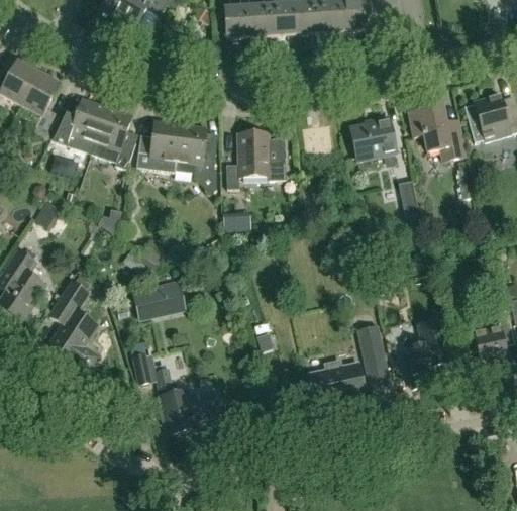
[(106,0),(101,8),(113,15),(108,24),(126,34),(131,33),(134,27),(146,7),(159,14),(166,2),(175,7),(179,0),(106,0)]
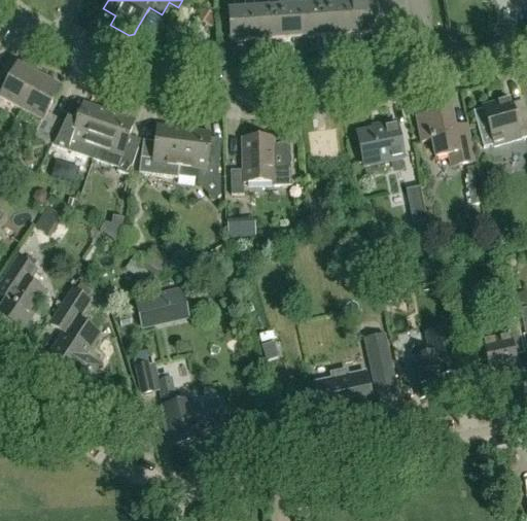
[(252,5),(254,5),(253,0),(243,0),(244,6),(227,7),(230,39),(246,38),(254,37),(252,5)]
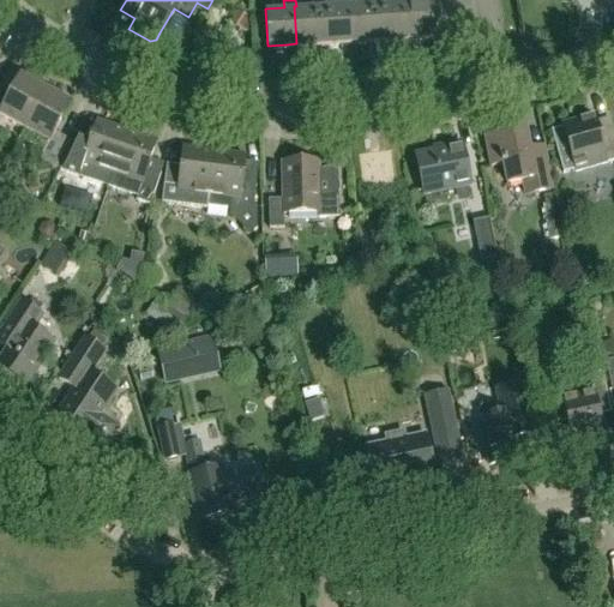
[(321,5),(324,5),(324,0),(312,0),(312,5),(296,6),(294,6),(296,43),(313,42),(324,42),(321,5)]
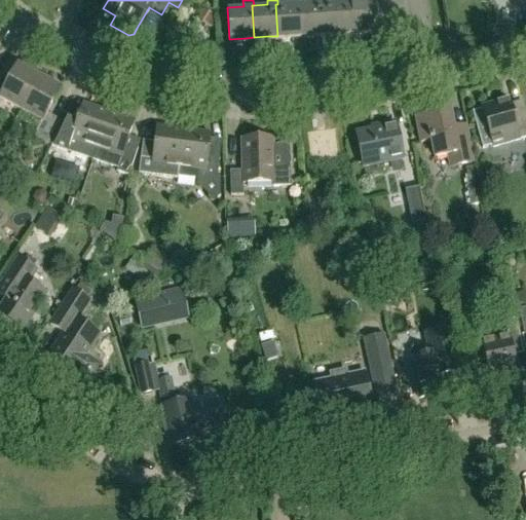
[(299,2),(301,2),(301,0),(291,0),(291,3),(277,4),(275,4),(277,36),(290,35),(301,34),(299,2)]
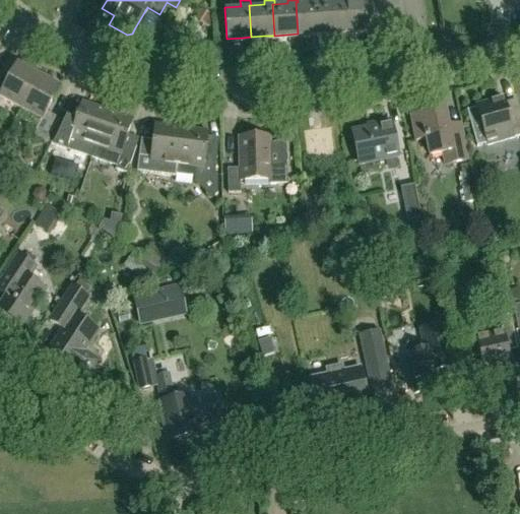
[(319,1),(321,0),(311,0),(311,1),(298,2),(296,2),(298,34),(308,34),(321,33),(319,1)]
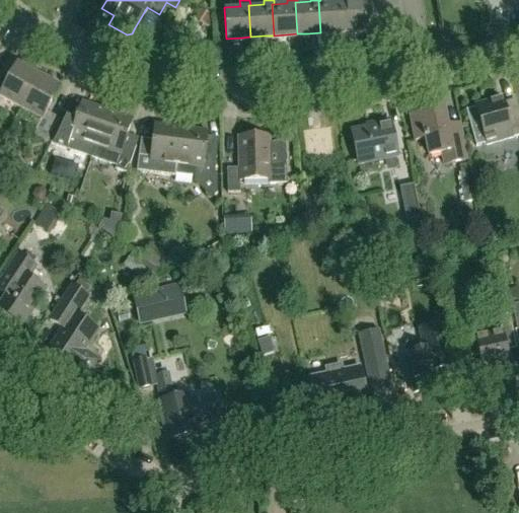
[(334,0),(320,0),(318,1),(320,32),(329,31),(344,30),(341,0),(334,0)]
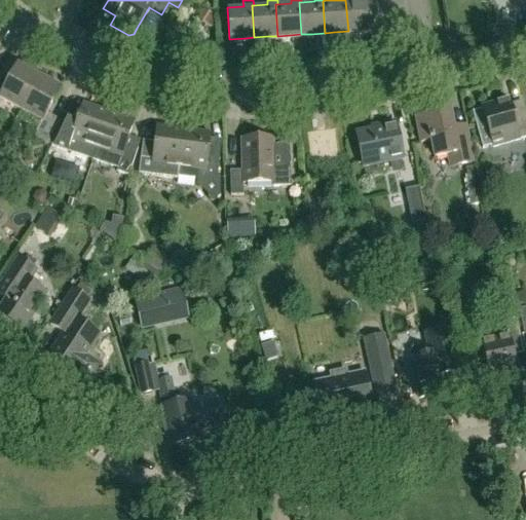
[(372,30),(370,0),(345,0),(348,31),(372,30)]
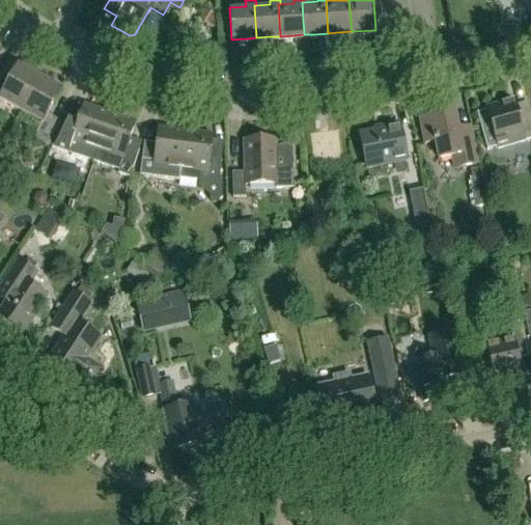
[(0,95),(21,107),(38,75),(17,62),(6,82),(0,78),(0,95)]
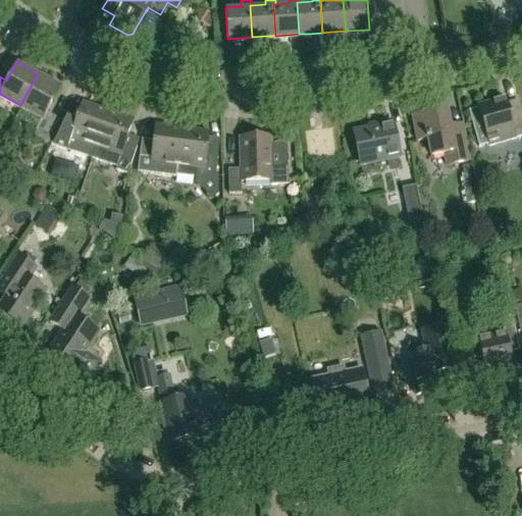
[(59,85),(38,73),(20,105),(41,117),(34,132),(46,139),(59,115),(47,109),(59,85)]
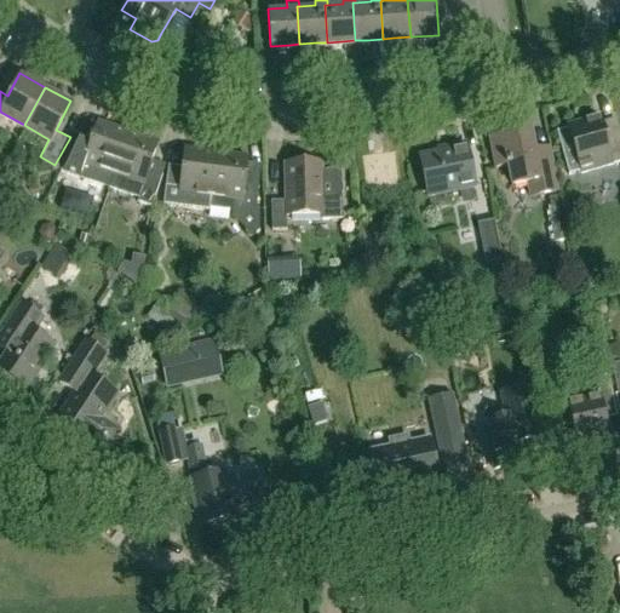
[(598,113),(568,121),(568,124),(556,127),(568,170),(580,166),(580,168),(619,156),(619,127),(619,122),(602,127),(598,113)]
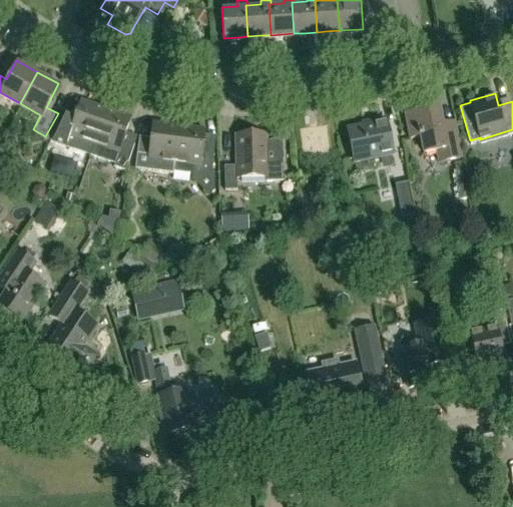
[(90,150),(105,106),(81,98),(76,112),(63,108),(60,115),(50,137),(90,150)]
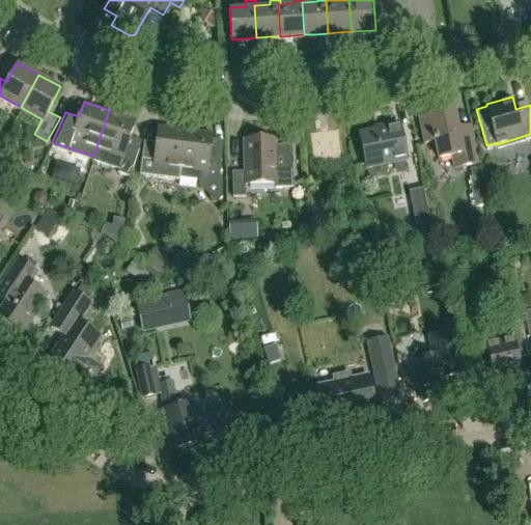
[(454,164),(477,160),(472,132),(459,135),(454,107),(419,114),(424,139),(435,137),(438,155),(451,153),(454,164)]
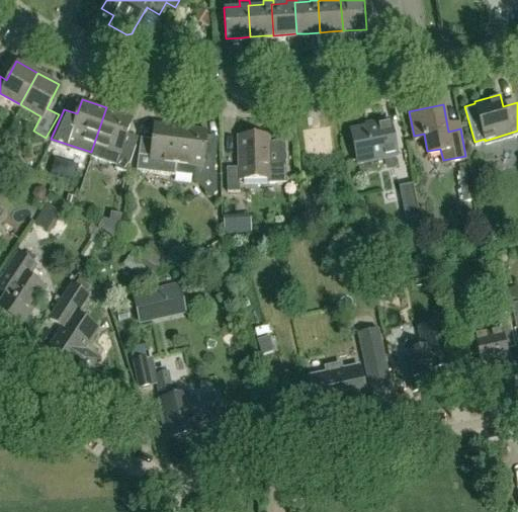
[(132,115),(106,107),(91,152),(115,161),(114,165),(126,168),(136,142),(123,138),(132,115)]
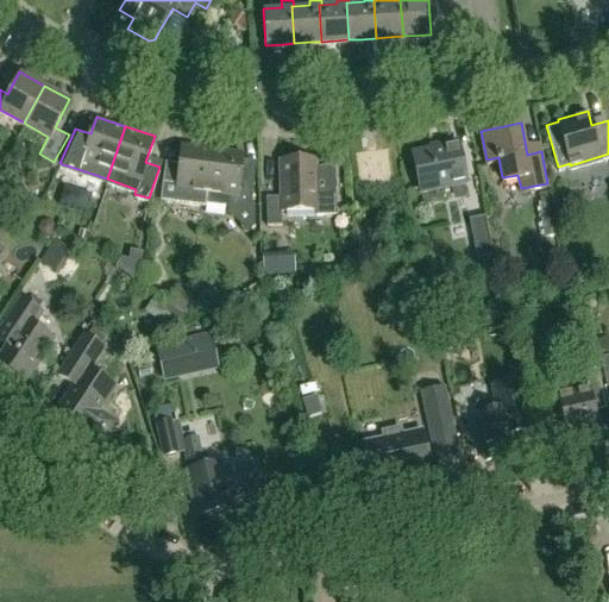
[(395,130),(364,132),(366,161),(396,160),(395,130)]
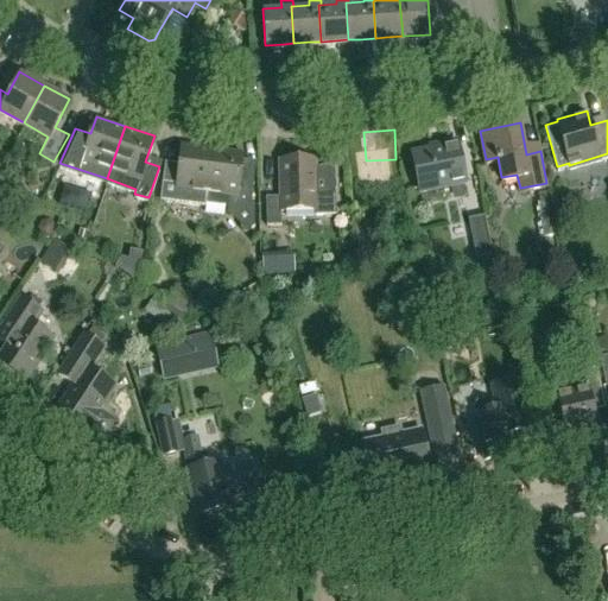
[(419,188),(466,178),(457,135),(441,139),(442,143),(411,149),(419,188)]
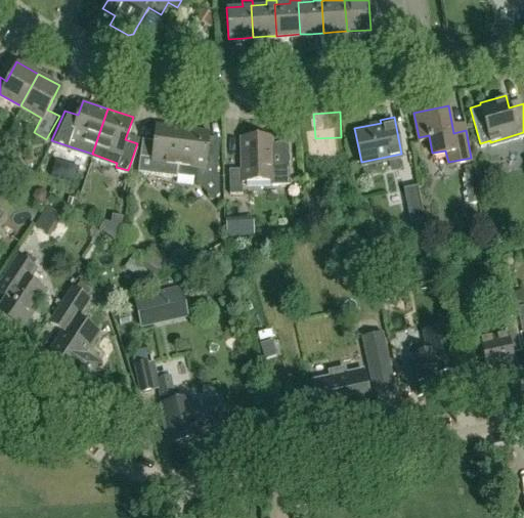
[(176,173),(182,126),(156,122),(153,146),(140,144),(137,169),(176,174),(176,173)]
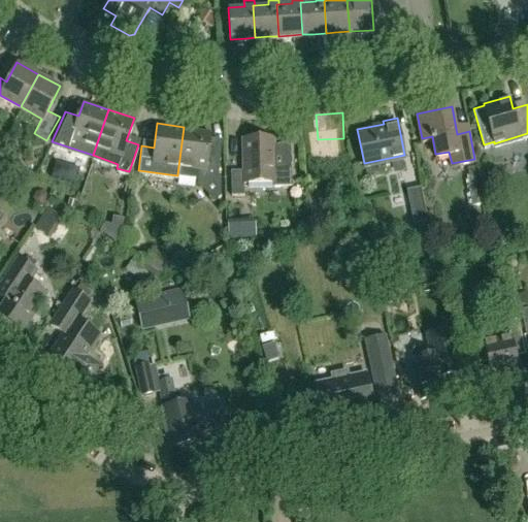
[(210,130),(184,127),(177,174),(195,176),(213,200),(222,194),(222,174),(218,173),(220,156),(207,154),(210,130)]
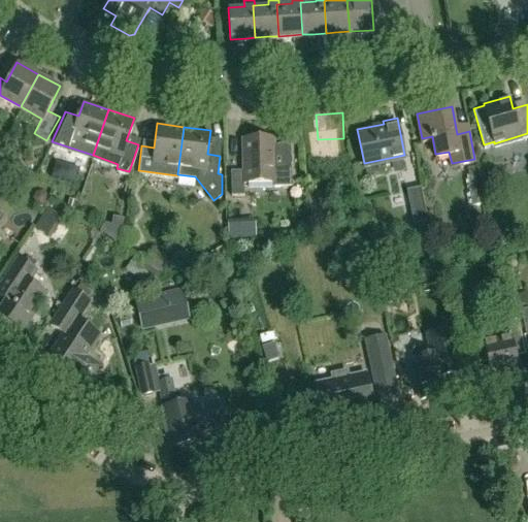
[(292,184),(291,141),(273,142),(273,135),(242,136),(242,167),(230,167),(231,192),(243,192),(243,180),(273,178),(273,184),(292,184)]
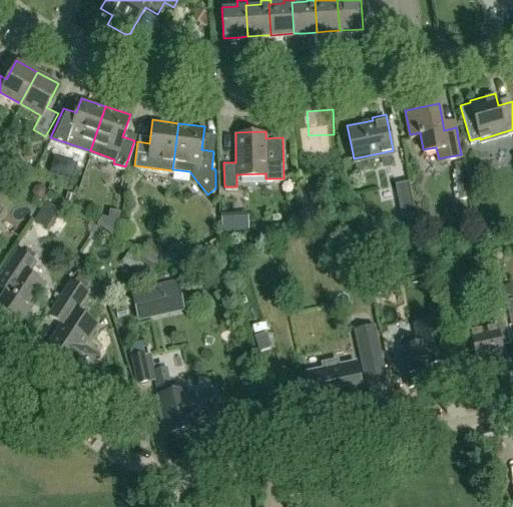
[(402,214),(404,223),(417,220),(415,211),(409,178),(395,180),(402,214)]
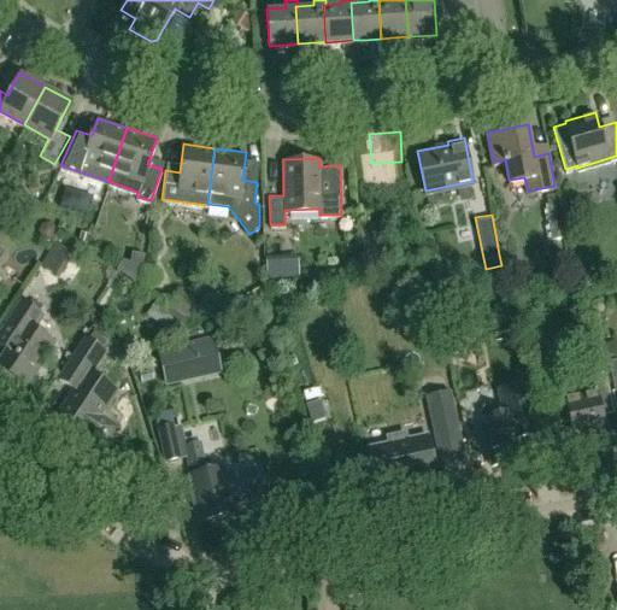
[(40,244),(53,257),(71,238),(57,226),(40,244)]
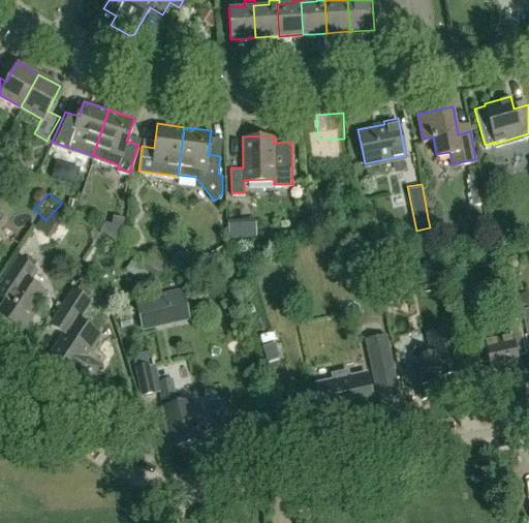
[(0,313),(21,328),(44,290),(28,280),(36,268),(18,255),(4,276),(14,283),(0,304),(0,313)]
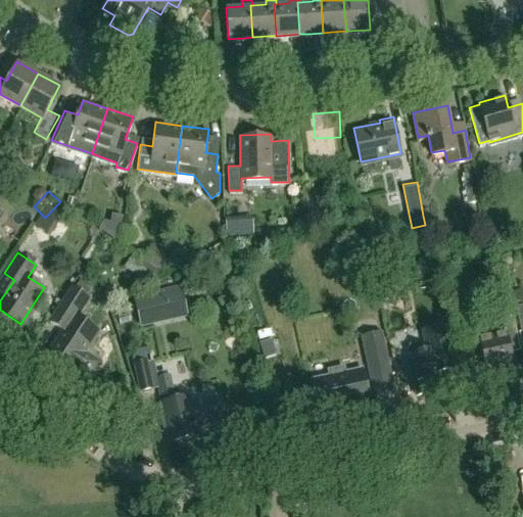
[(98,329),(78,315),(90,296),(86,293),(91,285),(78,276),(72,284),(65,294),(49,319),(62,327),(46,353),(72,370),(73,368),(88,378),(99,360),(84,349),(98,329)]
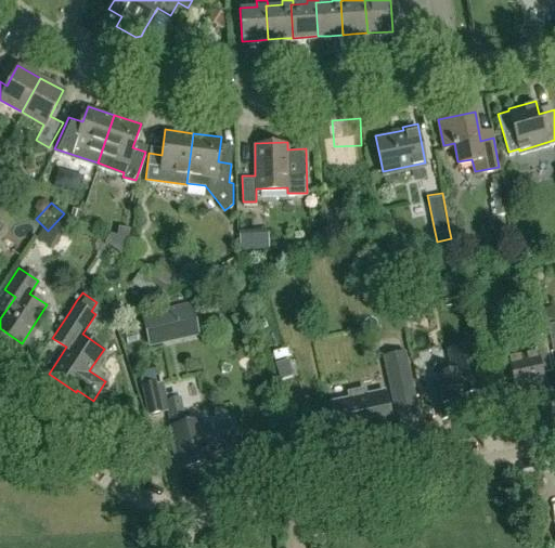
[(539,362),(551,360),(544,331),(532,334),(536,350),(493,360),(497,378),(512,375),(517,396),(544,390),(539,362)]
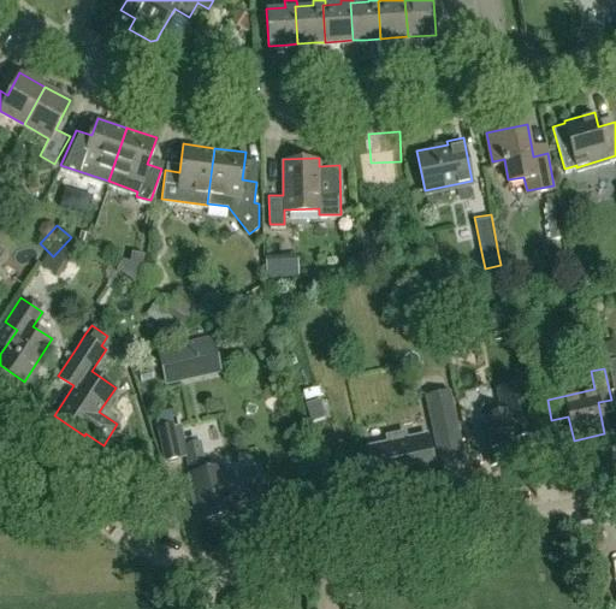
[(330,377),(301,385),(314,430),(343,421),(330,377)]
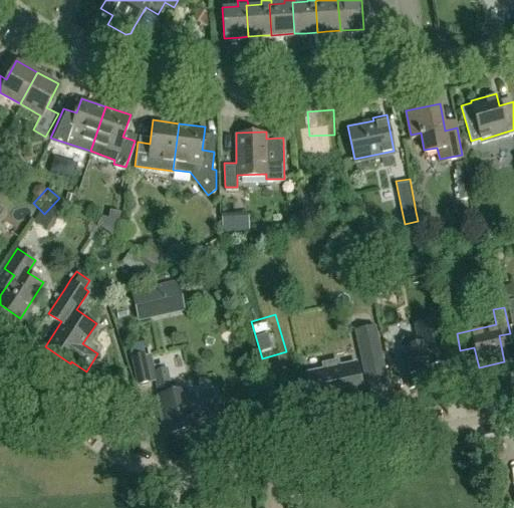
[(409,385),(438,378),(434,363),(449,359),(447,350),(440,316),(424,320),(414,322),(417,336),(413,333),(403,335),(401,340),(402,346),(401,346),(409,385)]
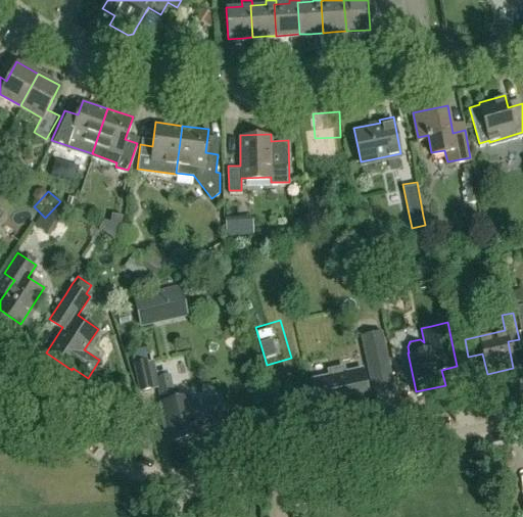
[(361,333),(369,371),(371,370),(370,370),(388,366),(388,367),(389,366),(381,329),(361,333)]
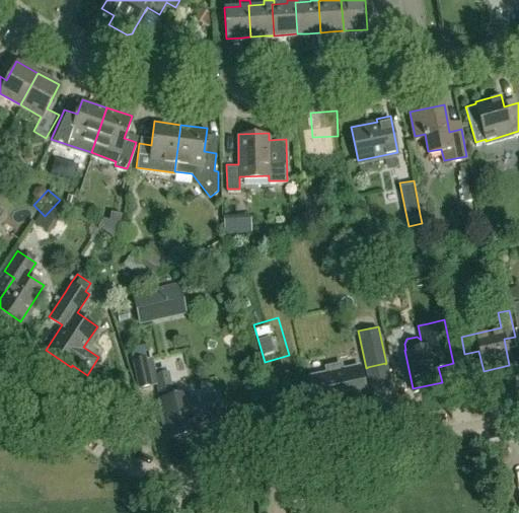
[(132,358),(138,386),(153,383),(147,354),(132,358)]
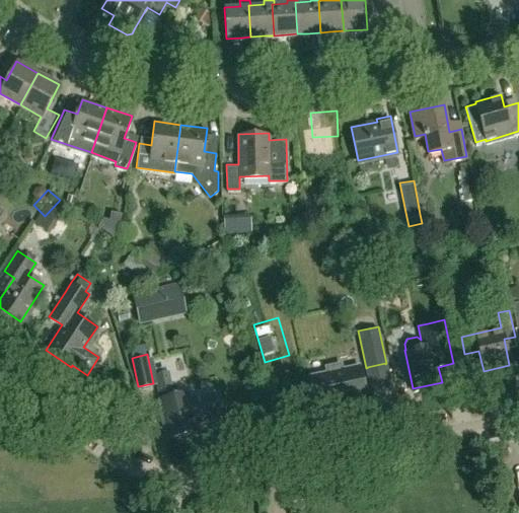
[(309,372),(317,414),(369,402),(361,362),(344,365),(343,359),(324,363),(326,369),(309,372)]
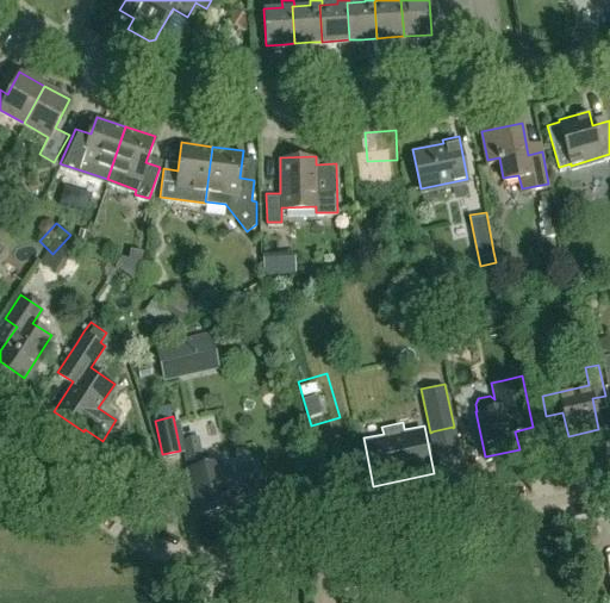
[(265,492),(256,460),(222,468),(221,460),(205,464),(198,435),(181,439),(184,448),(185,448),(190,467),(188,468),(191,480),(187,480),(192,496),(194,496),(198,511),(230,504),(229,499),(265,492)]
